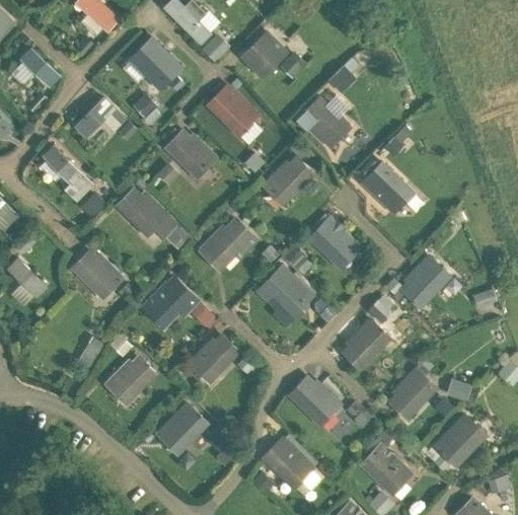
[(119,19),(95,0),(79,0),(76,3),(89,14),(90,13),(109,29),(119,19)]
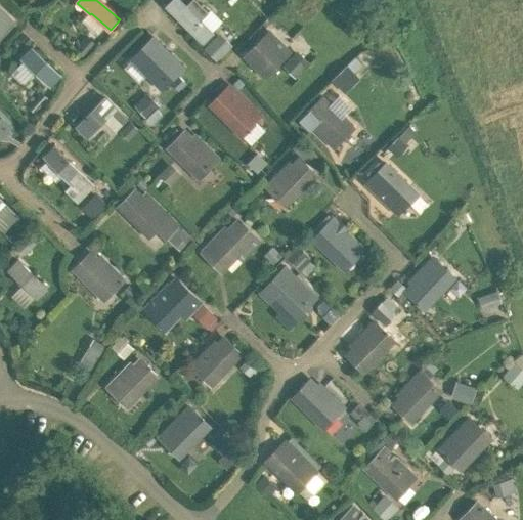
[(195,1),(188,8),(179,0),(176,0),(169,8),(205,44),(214,34),(202,22),(209,14),(195,1)]
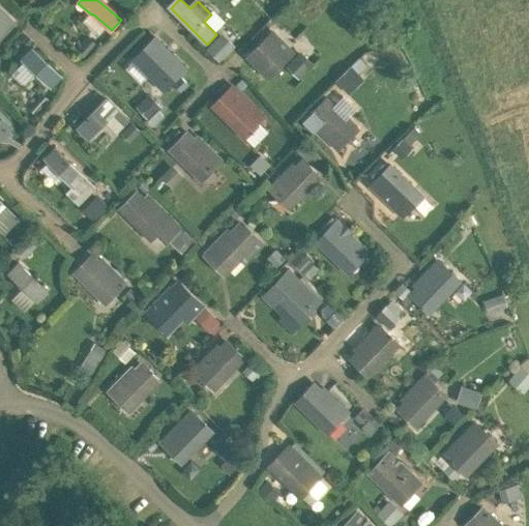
[(15,26),(0,11),(0,30),(5,35),(15,26)]
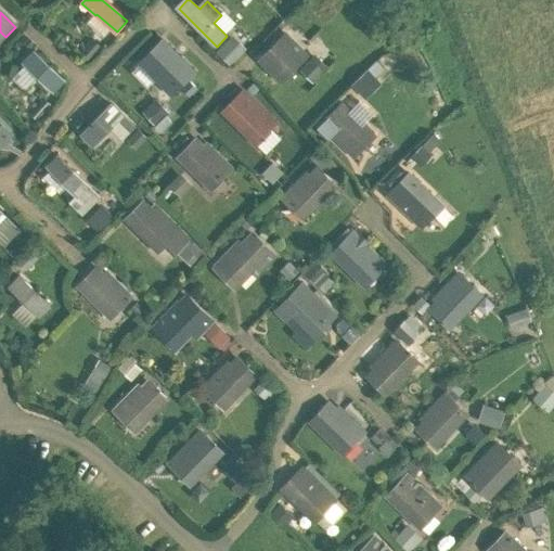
[(214,50),(226,64),(241,50),(229,37),(214,50)]
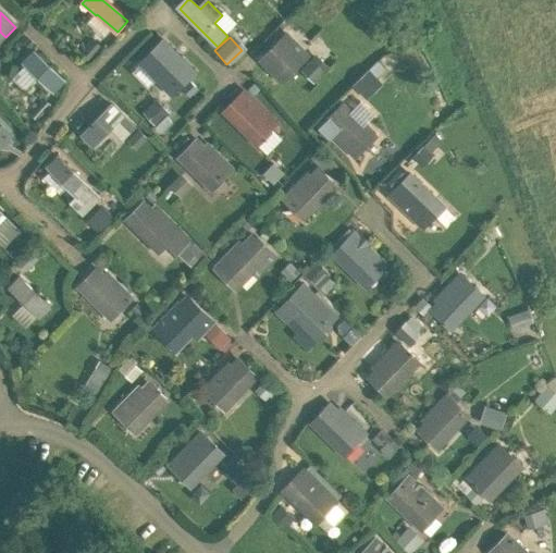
[(288,37),(264,61),(285,81),(305,61),(293,50),(297,46),(288,37)]
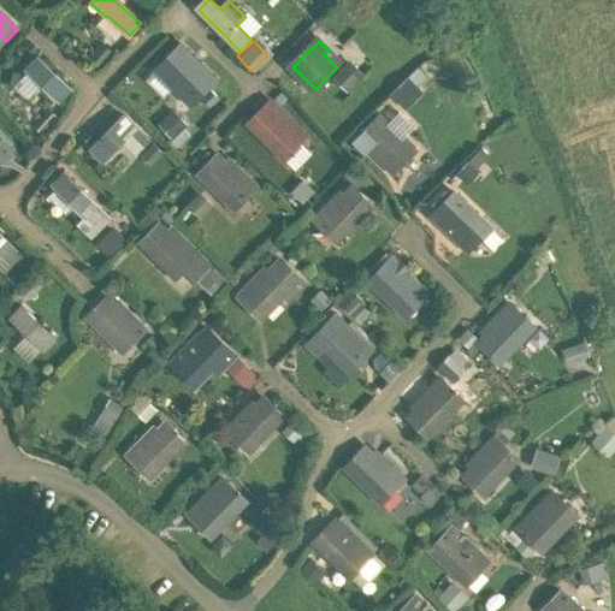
[(213,82),(182,51),(170,61),(184,76),(175,85),(193,104),(213,82)]
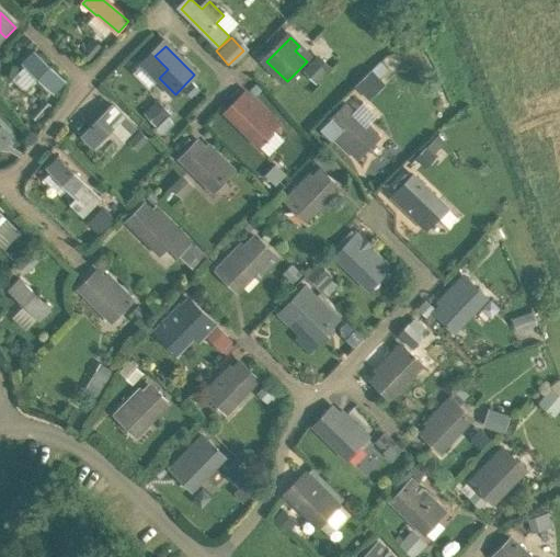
[(66,83),(36,55),(26,66),(56,93),(66,83)]
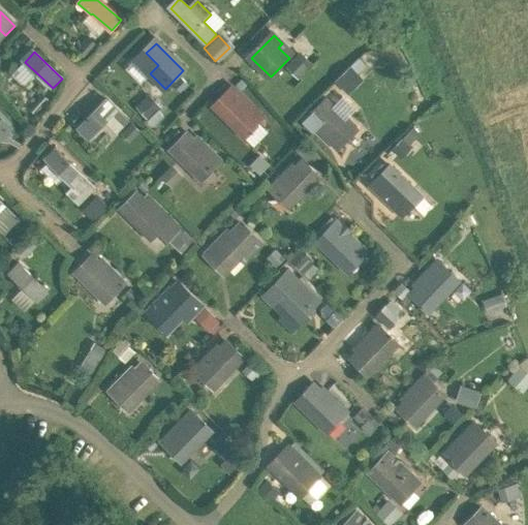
[(297,80),(312,67),(300,53),(285,66),(297,80)]
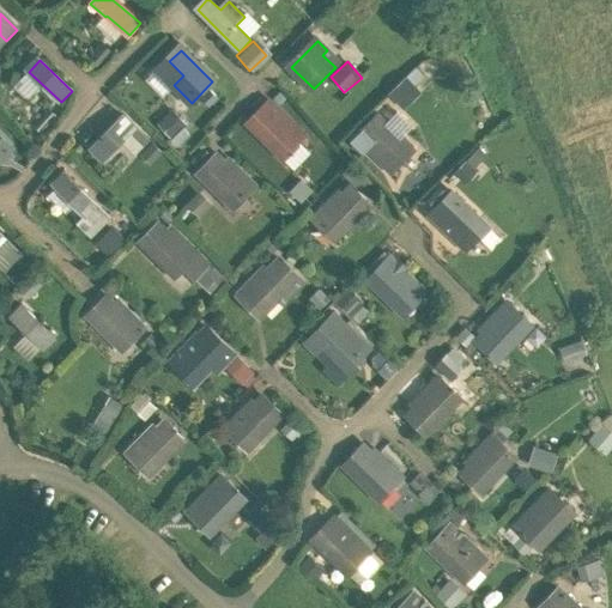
[(306,137),(282,114),(277,119),(266,108),(249,126),(277,153),(277,154),(286,164),(300,150),(297,146),(306,137)]
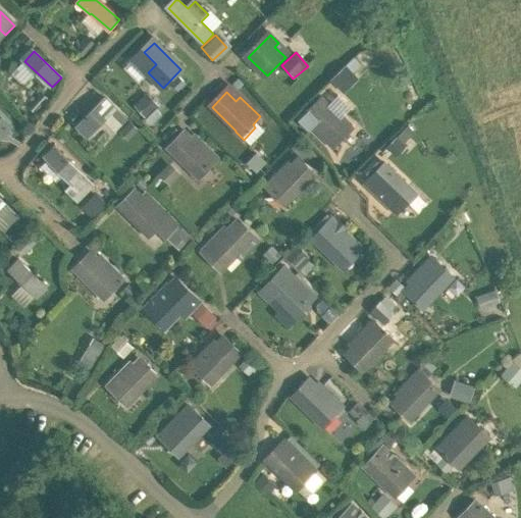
[(107,100),(81,127),(90,137),(107,118),(117,130),(127,120),(107,100)]
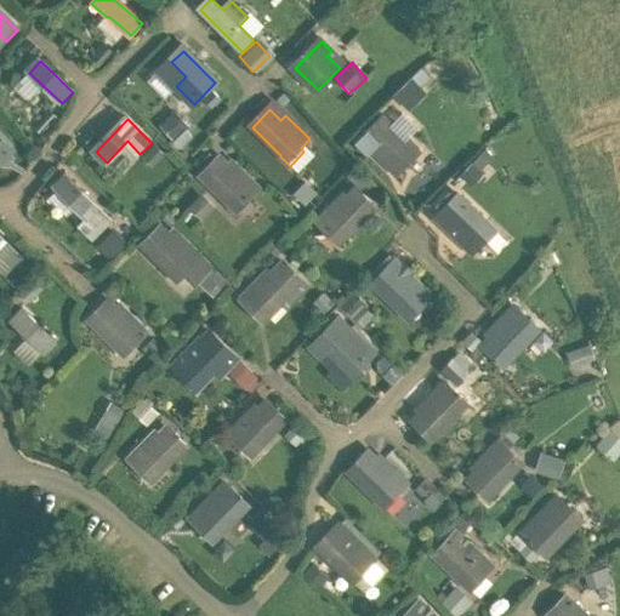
[(174,119),(163,129),(175,142),(186,132),(174,119)]
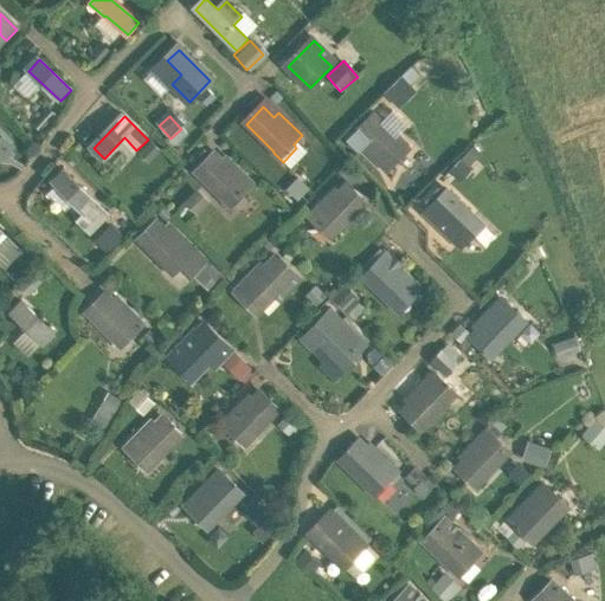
[(401,142),(372,117),(356,136),(367,146),(362,152),(388,173),(398,162),(391,156),(401,142)]
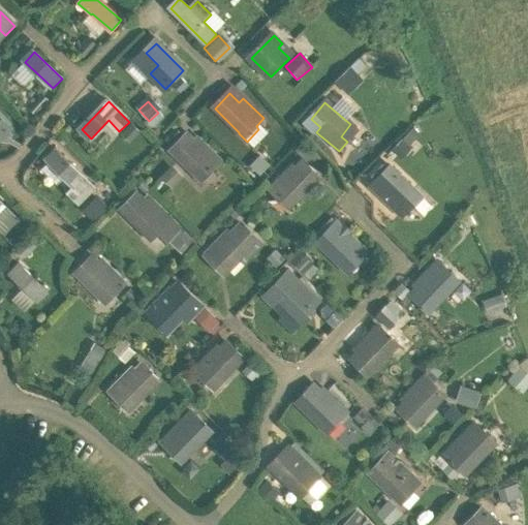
[(407,127),(392,151),(402,158),(418,133),(407,127)]
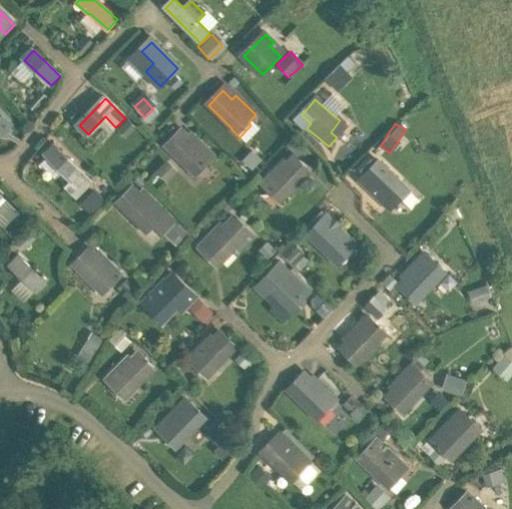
[(189,141),(180,132),(166,147),(190,170),(200,159),(206,164),(214,156),(194,136),(189,141)]
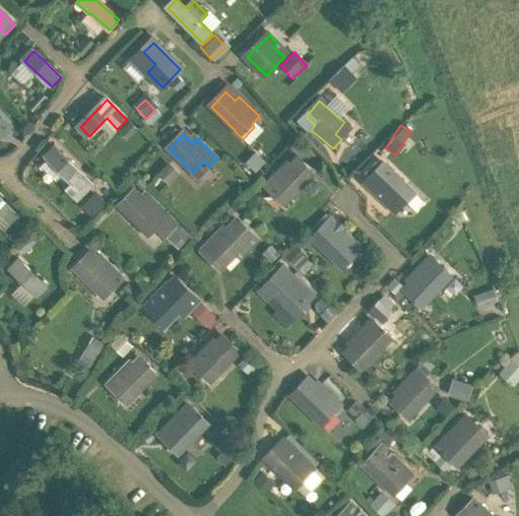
[(93,186),(56,148),(47,157),(74,185),(68,190),(78,201),(93,186)]
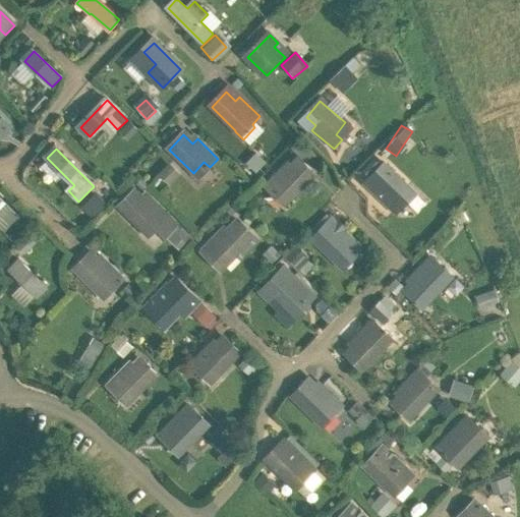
[(291,170),(287,166),(267,186),(275,194),(281,189),(291,199),(315,176),(300,161),(291,170)]
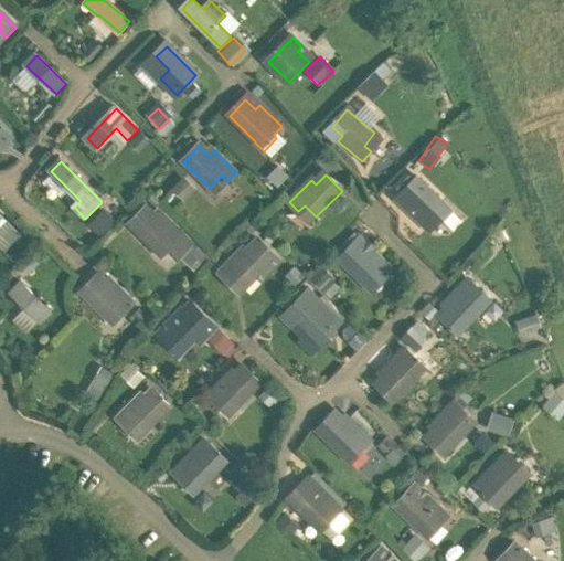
[(171,190),(185,202),(197,189),(182,177),(171,190)]
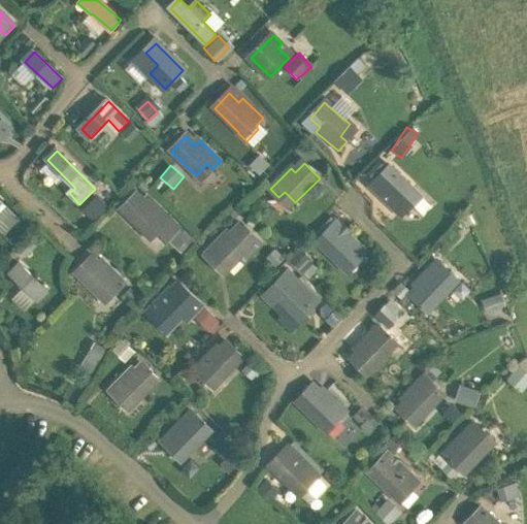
[(416,191),(391,167),(376,183),(386,192),(381,196),(402,217),(410,207),(404,202),(416,191)]
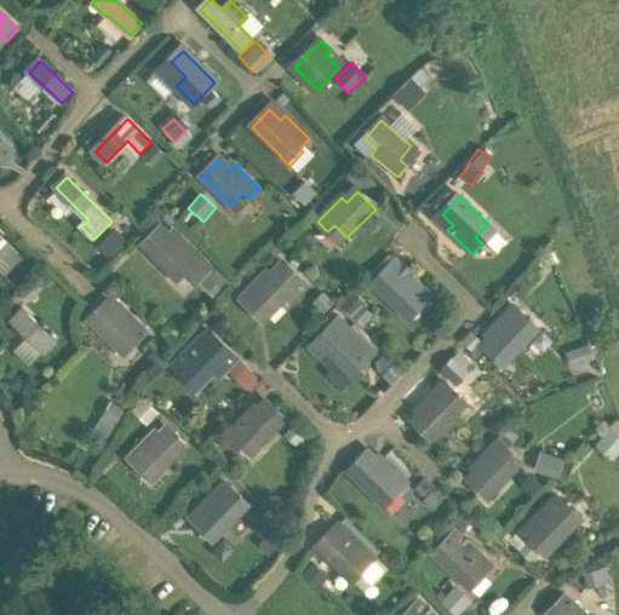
[(97,247),(110,259),(125,242),(112,230),(97,247)]
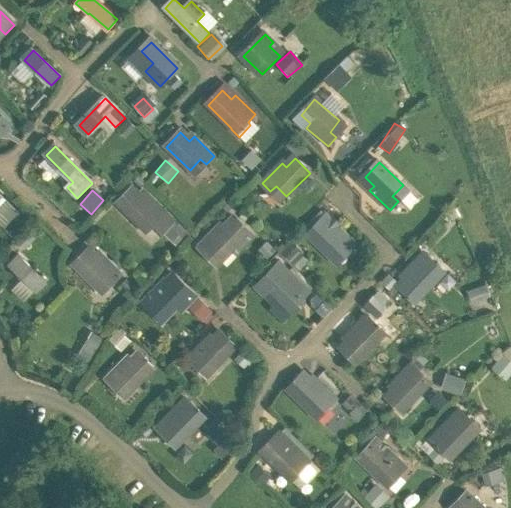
[(133,190),(118,204),(142,228),(149,221),(162,234),(175,222),(146,194),(142,198),(133,190)]
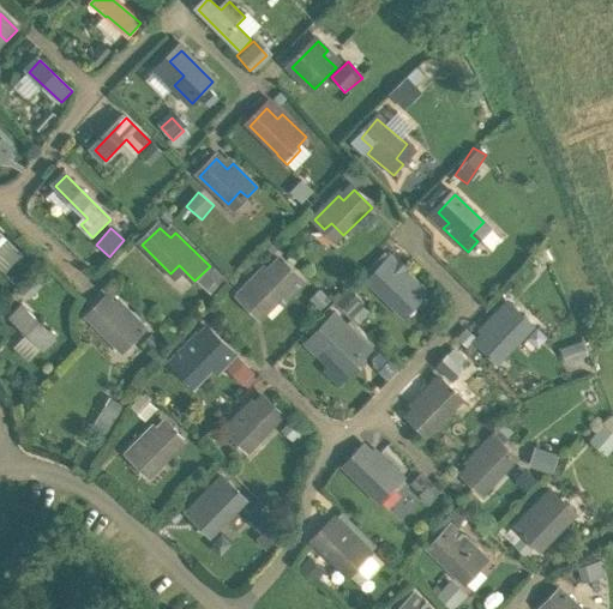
[(23,254),(0,231),(0,261),(8,270),(23,254)]
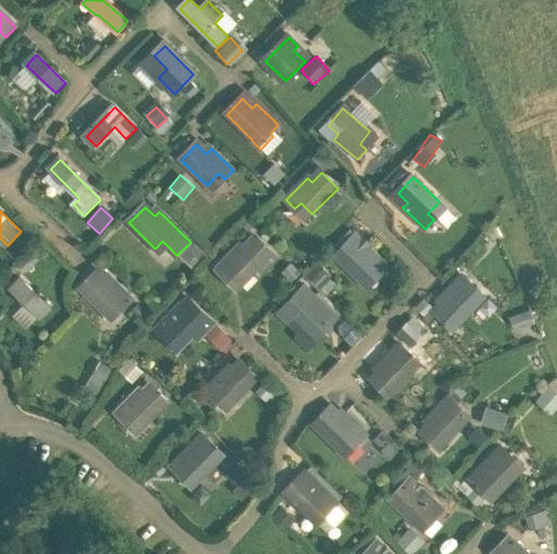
[(356,236),(336,256),(362,281),(373,269),(379,276),(388,266),(356,236)]
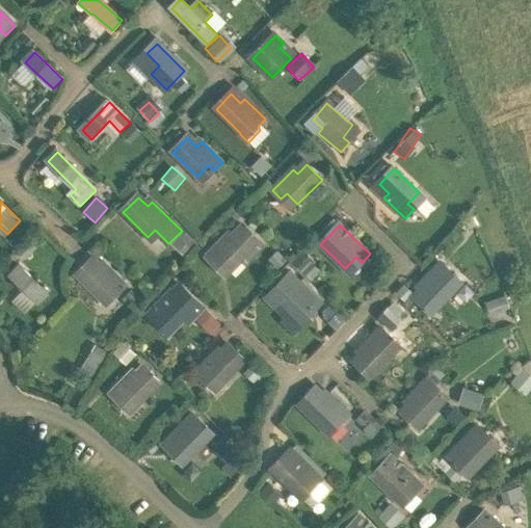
[(243,226),(234,235),(231,233),(206,258),(215,266),(219,262),(231,272),(245,258),(249,262),(265,247),(243,226)]
